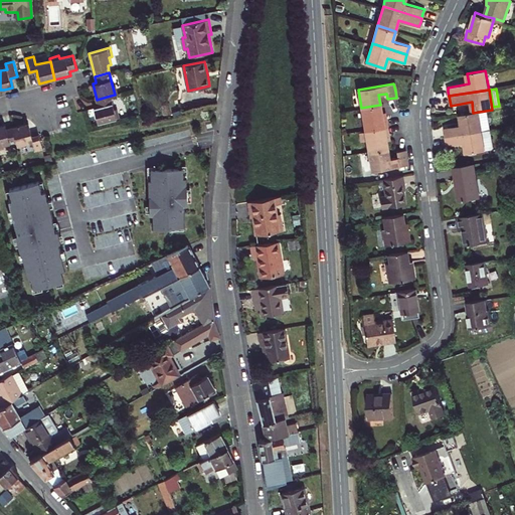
[(111,96),(97,100),(99,106),(94,107),(97,115),(99,123),(120,118),(118,109),(114,110),(111,96)]
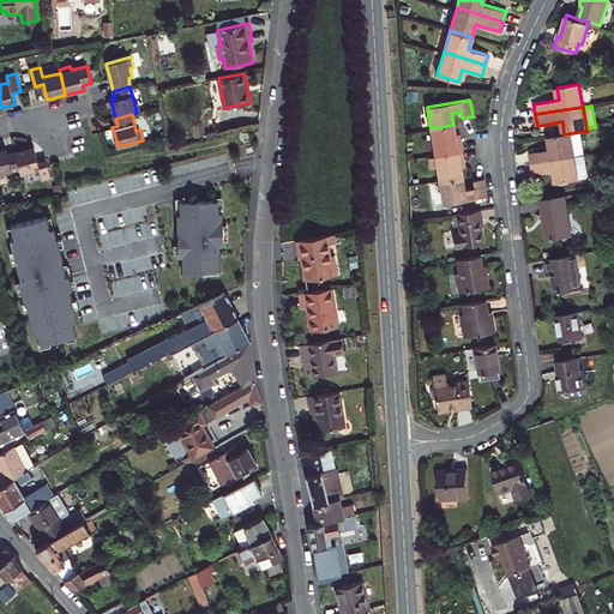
[(431,128),(435,154),(461,149),(458,138),(456,138),(455,131),(453,125),(431,128)]
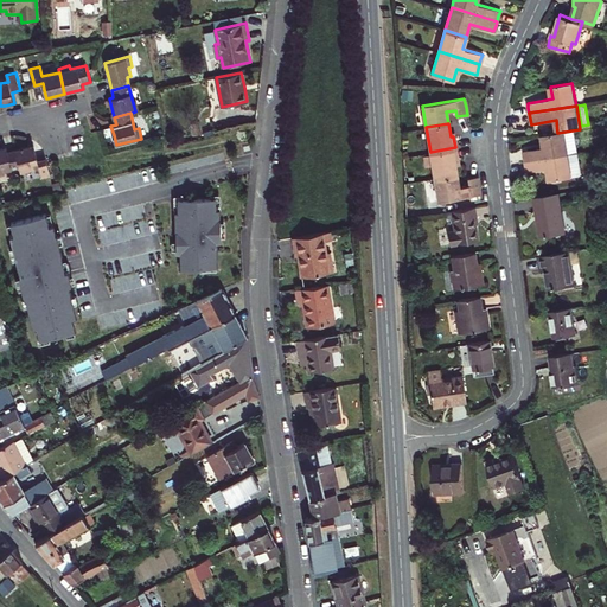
[(525,161),(568,154),(564,132),(557,133),(542,135),(544,147),(524,151),(524,155),(525,161)]
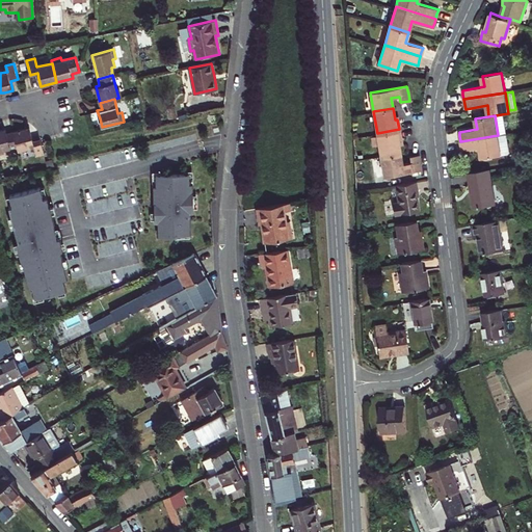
[(14,131),(18,145),(19,151),(34,147),(36,156),(44,154),(42,142),(41,138),(33,140),(29,127),(22,129),(14,131)]
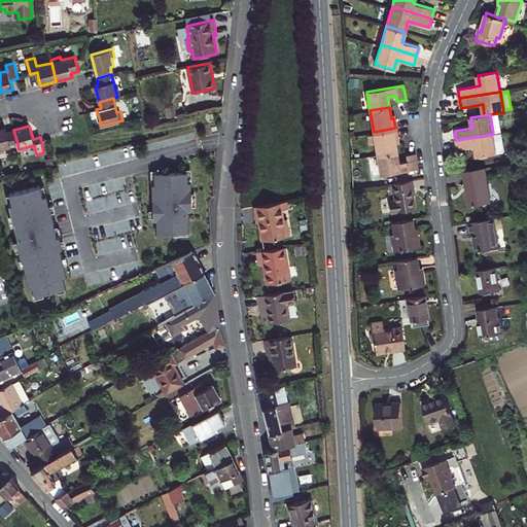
[(0,129),(0,152),(4,151),(4,148),(18,144),(13,130),(6,132),(5,128),(0,129)]
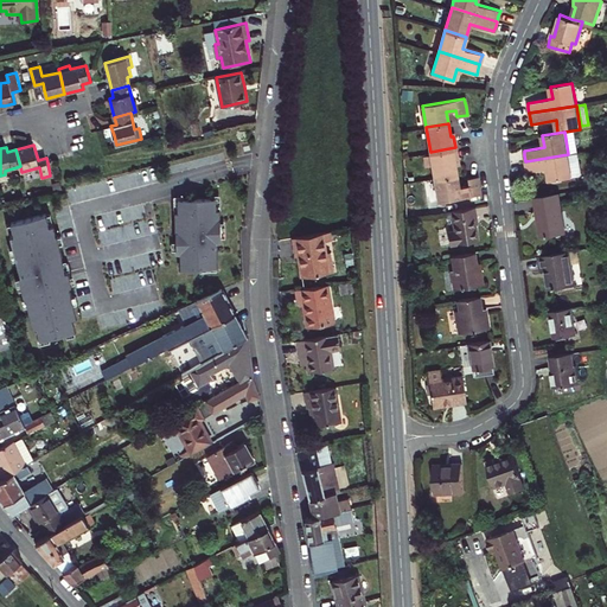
[(430,152),(434,178),(457,174),(454,160),(457,160),(457,153),(455,147),(430,152)]
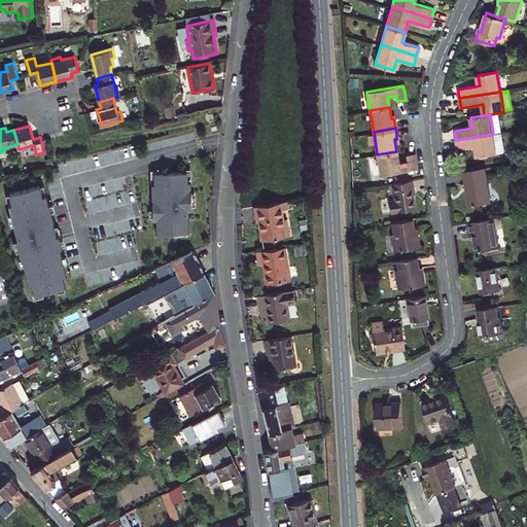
[(493,134),(456,140),(457,144),(457,149),(476,145),(478,156),(501,152),(503,150),(502,139),(494,140),(493,134)]
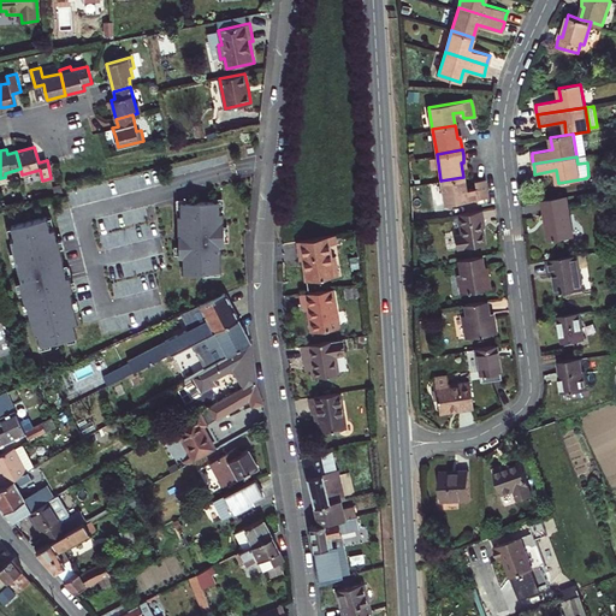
[(445,203),(487,196),(486,188),(484,179),(474,181),(475,187),(466,189),(463,177),(440,181),(445,203)]
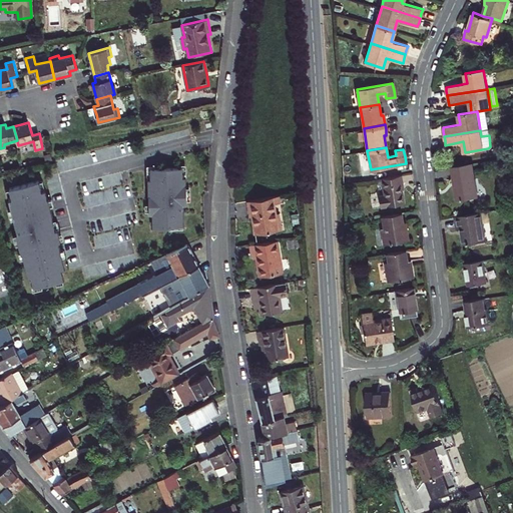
[(472,163),(452,166),(455,183),(458,199),(477,196),(472,163)]
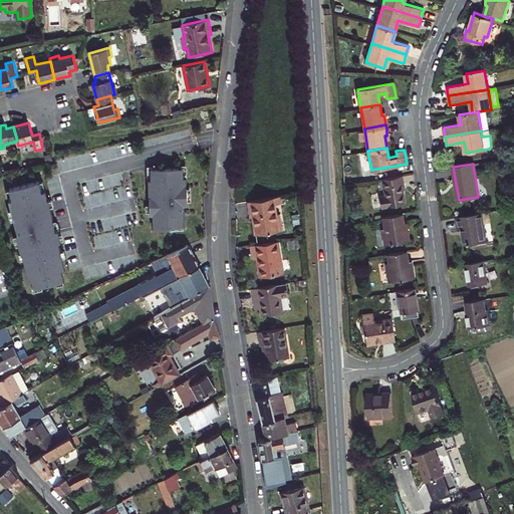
[(153,214),(154,228),(171,228),(171,226),(184,226),(183,205),(187,205),(187,186),(185,186),(185,178),(183,178),(183,168),(151,169),(151,180),(149,180),(150,215),(153,214)]
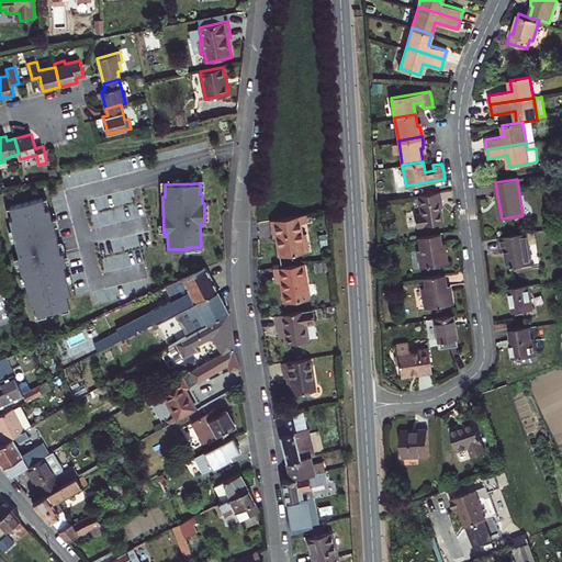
[(438,191),(418,194),(420,213),(415,214),(416,226),(441,222),(439,211),(438,200),(440,200),(438,191)]
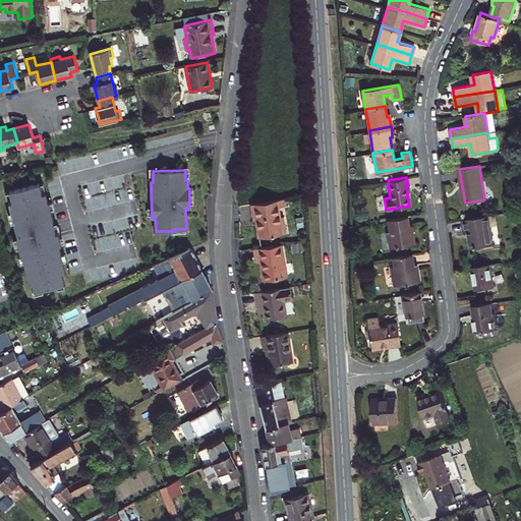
[(33,280),(35,290),(64,283),(61,273),(65,272),(58,245),(63,244),(58,226),(54,227),(48,201),(47,201),(45,192),(42,193),(39,183),(10,190),(12,200),(9,201),(18,236),(16,236),(21,255),(22,254),(30,281),(33,280)]
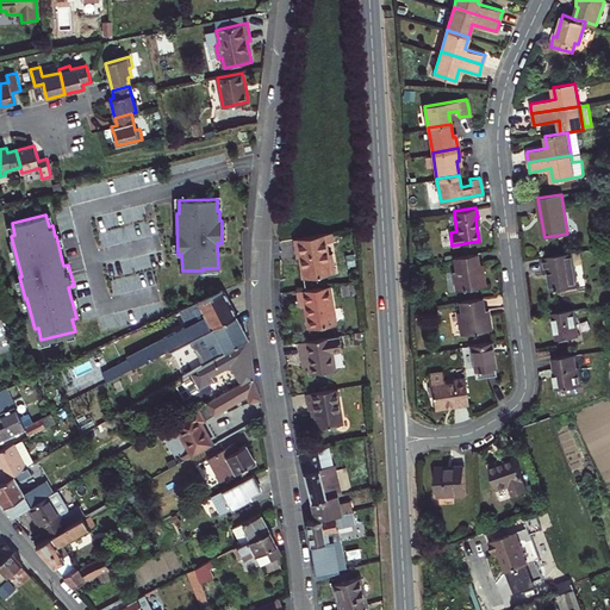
[(143,237),(156,234),(154,222),(139,225),(143,237)]
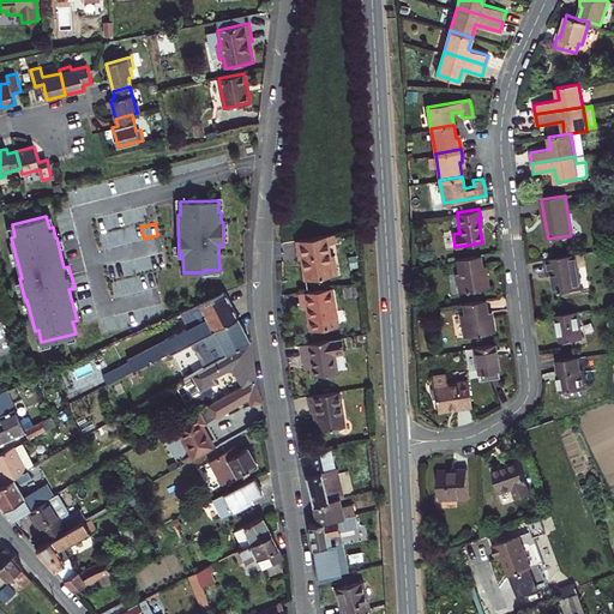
[(333,234),(296,240),(300,258),(302,258),(304,269),(306,280),(337,275),(335,254),(330,256),(329,244),(335,242),(333,234)]
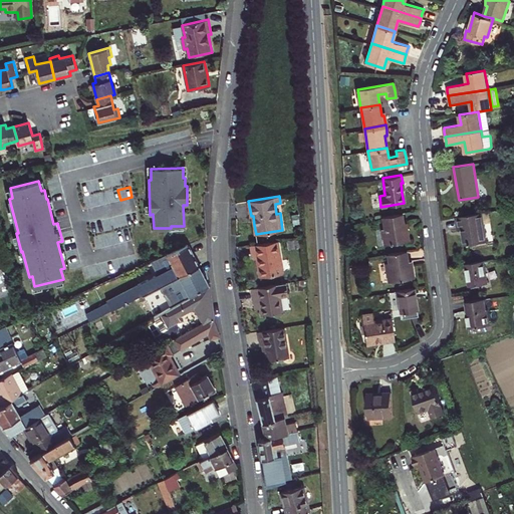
[(402,213),(382,216),(384,228),(381,229),(384,244),(408,240),(407,234),(406,227),(405,227),(404,221),(403,221),(402,213)]
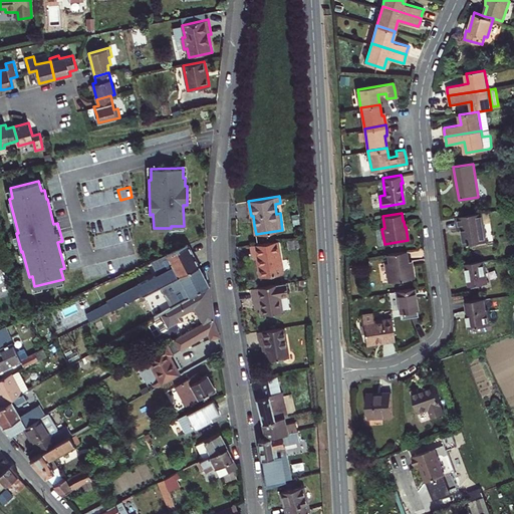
[(482,213),(456,217),(458,229),(463,228),(464,236),(466,244),(487,240),(484,223),(482,213)]
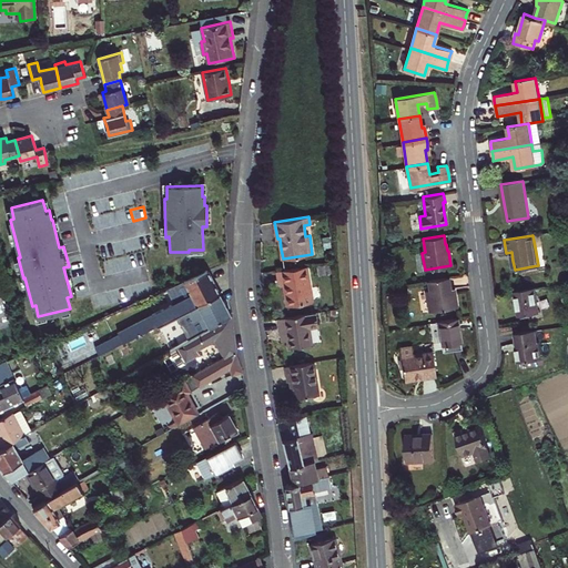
[(141,255),(120,257),(120,260),(111,261),(112,271),(142,267),(141,255)]
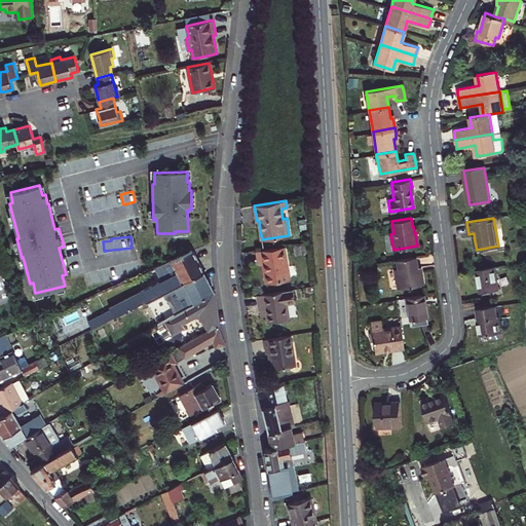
[(262,259),(262,263),(264,273),(266,283),(290,278),(285,247),(257,251),(259,260),(262,259)]
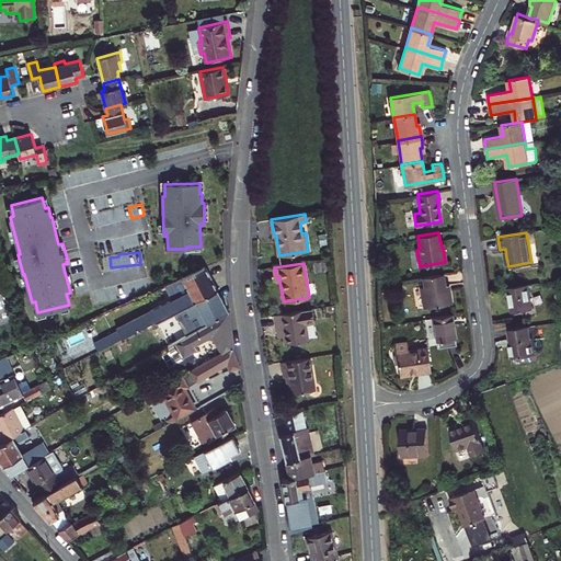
[(205,267),(176,281),(183,294),(169,300),(116,328),(117,330),(94,342),(94,343),(98,351),(107,345),(176,311),(217,289),(212,278),(205,267)]
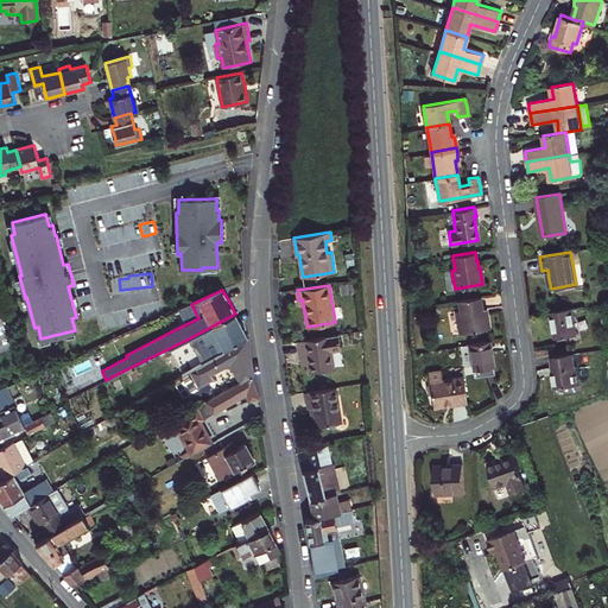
[(480,296),(458,299),(460,309),(456,310),(461,333),(489,328),(488,320),(487,312),(483,312),(482,309),(480,296)]
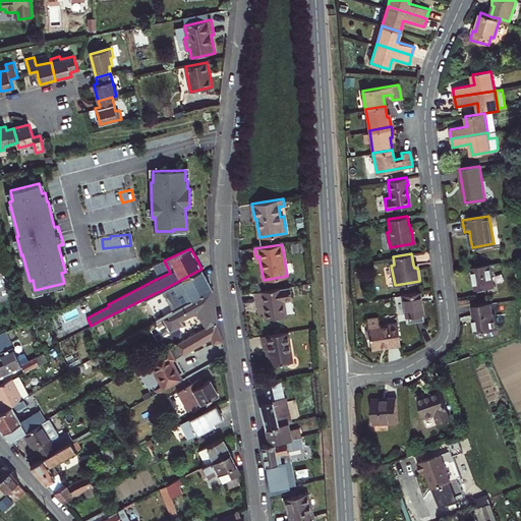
[(170,273),(164,261),(158,263),(151,266),(157,279),(170,273)]
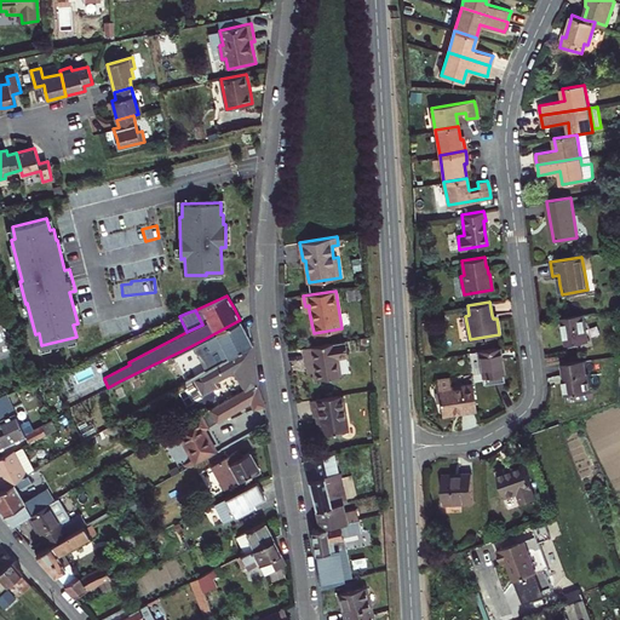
[(584,314),(562,317),(564,332),(567,345),(587,342),(584,314)]
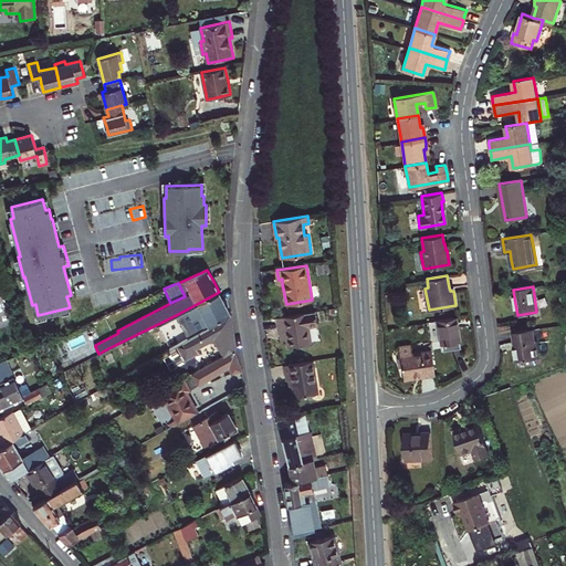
[(224,303),(219,292),(178,314),(190,337),(230,313),(224,303)]
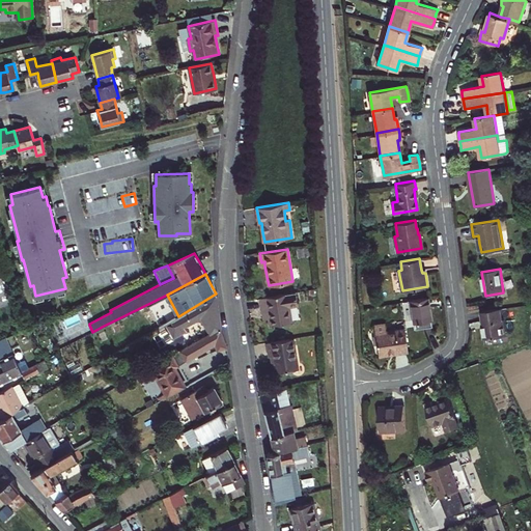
[(1,277),(0,277),(0,307),(10,304),(1,277)]
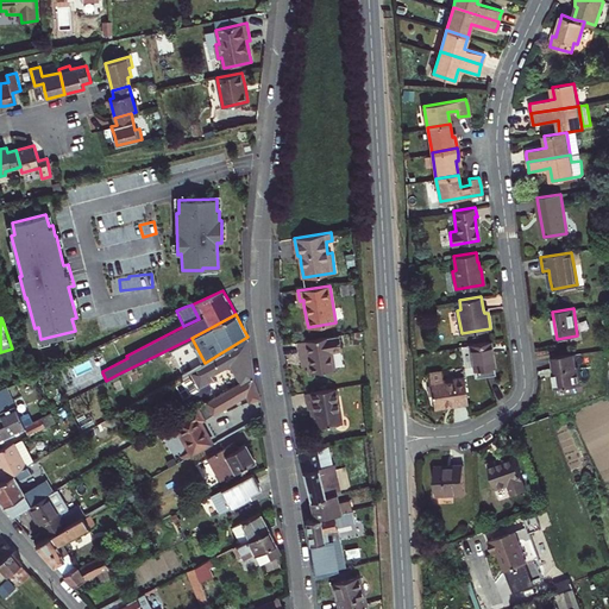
[(341,349),(339,336),(299,341),(301,357),(308,356),(309,364),(309,369),(311,372),(334,368),(332,351),(341,349)]
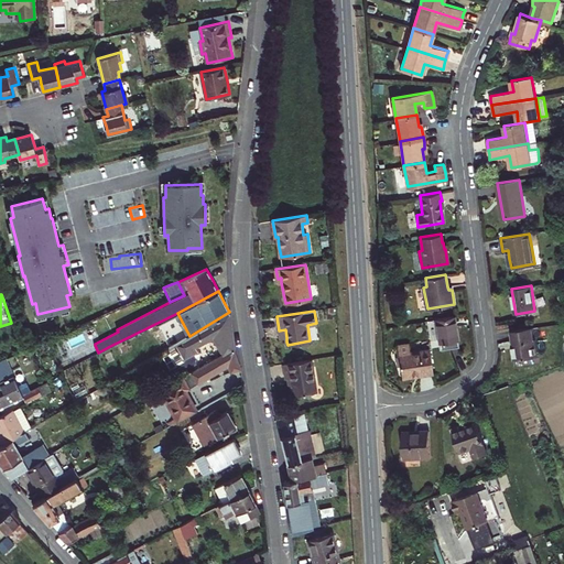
[(196,359),(194,355),(201,351),(197,346),(214,336),(224,353),(234,347),(231,329),(229,312),(190,336),(169,348),(179,366),(187,367),(195,362),(196,359)]
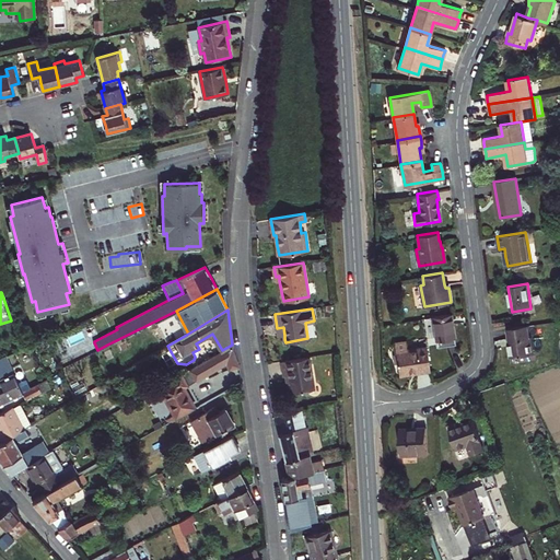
[(451,313),(433,316),(436,340),(445,338),(454,337),(451,313)]
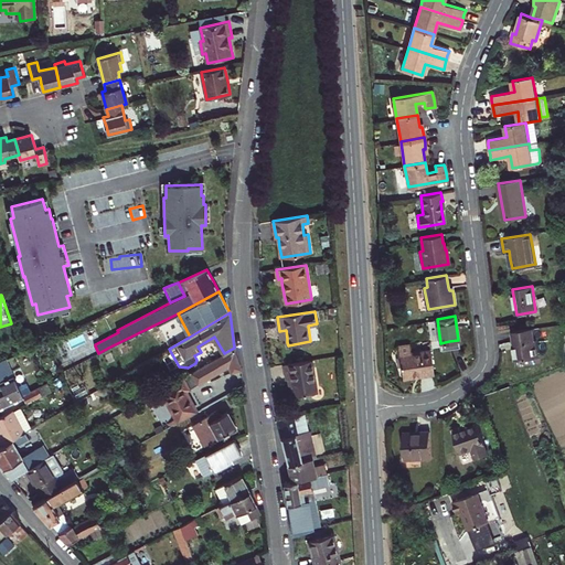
[(532,328),(512,331),(513,339),(515,347),(513,347),(515,360),(539,356),(535,339),(534,339),(532,328)]
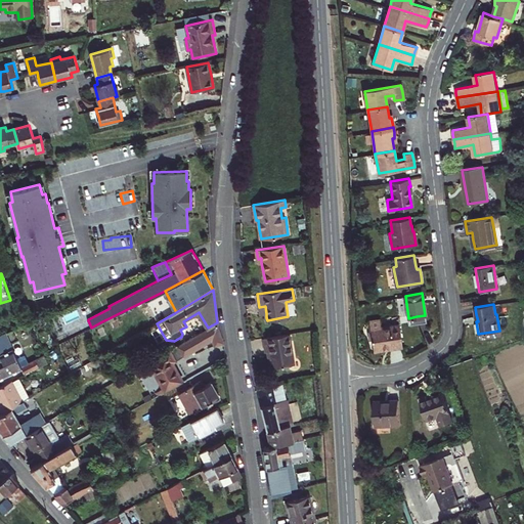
[(380,318),(369,320),(370,329),(381,326),(380,318)]
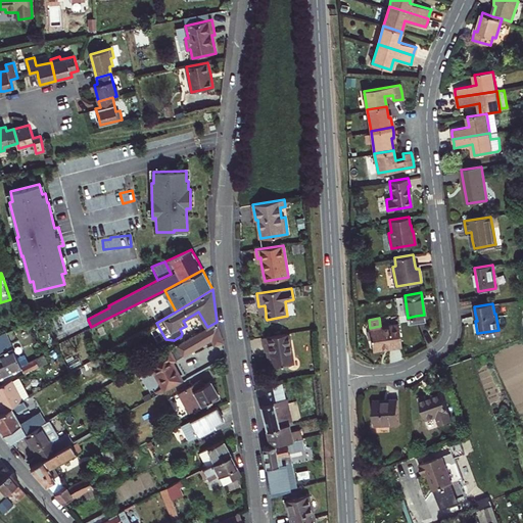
[(207,327),(172,347),(179,361),(184,355),(215,338),(217,344),(224,342),(221,332),(217,322),(207,327)]
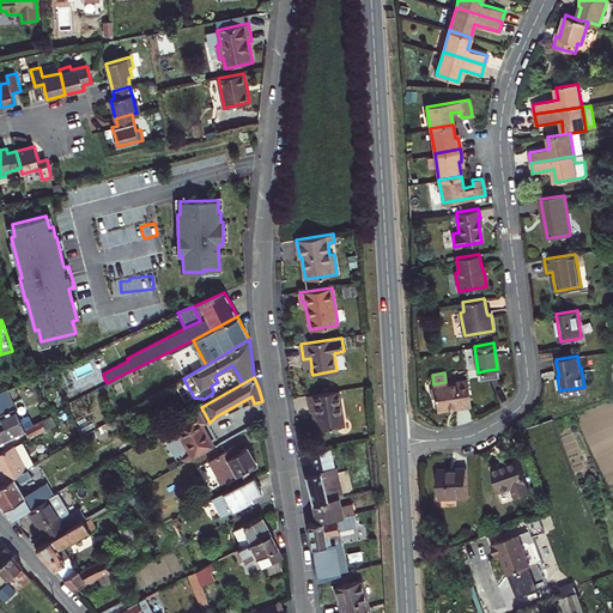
[(471,404),(467,378),(445,382),(434,384),(437,406),(454,404),(455,407),(462,405),(471,404)]
